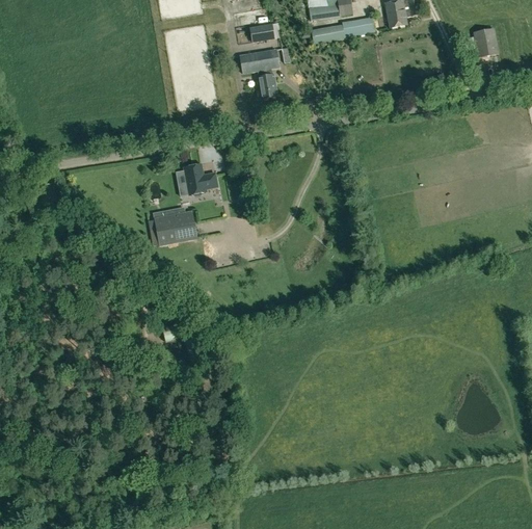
[(307,0),(310,18),(352,12),(350,0),(307,0)]
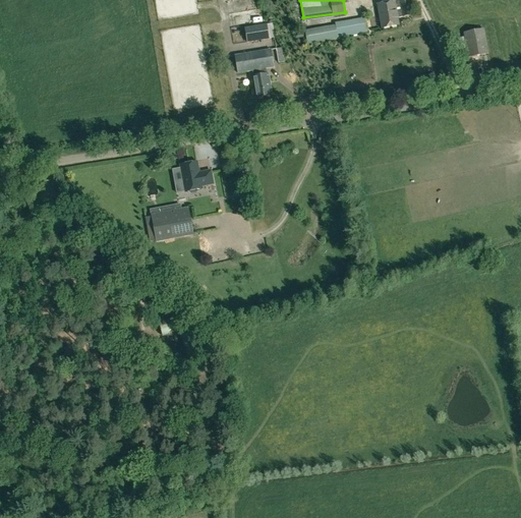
[(387,0),(377,2),(382,25),(399,22),(397,15),(411,13),(408,0),(387,0)]
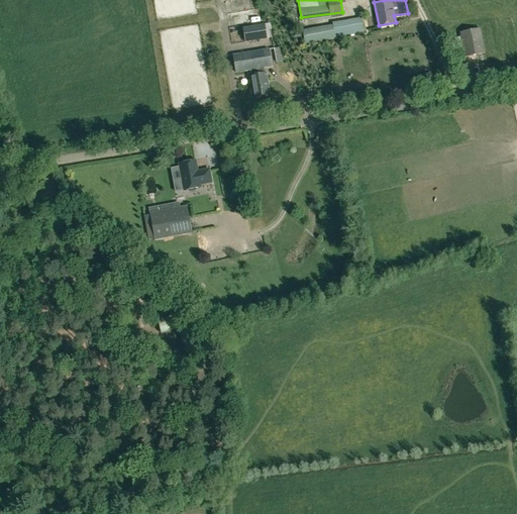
[(343,21),(303,28),(305,42),(335,37),(334,34),(338,34),(340,45),(345,44),(344,38),(366,34),(363,18),(343,22),(343,21)]
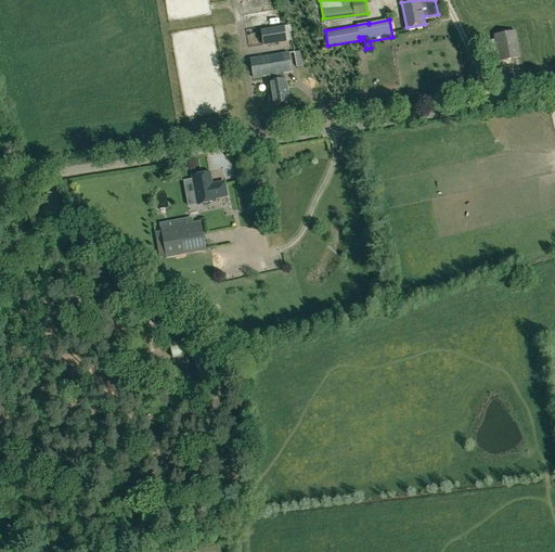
[(262,42),(286,39),(284,23),(260,26),(262,42)]
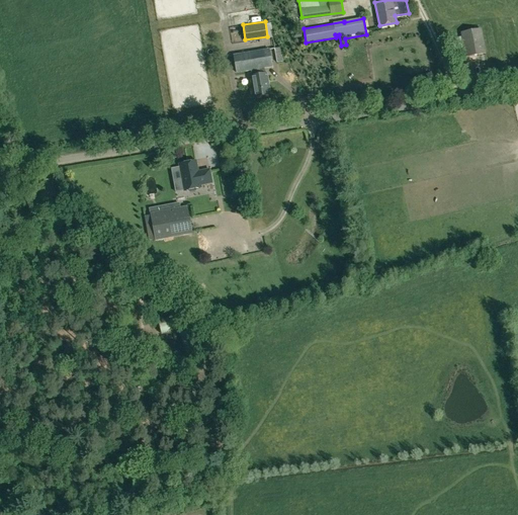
[(482,26),(460,29),(465,55),(486,52),(482,26)]
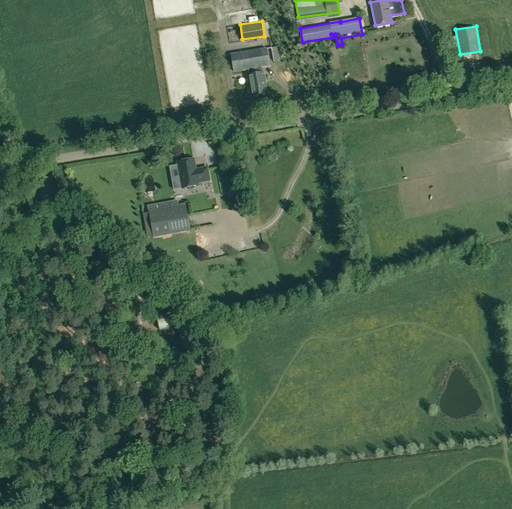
[(281,58),(280,52),(278,44),(271,46),(273,59),(281,58)]
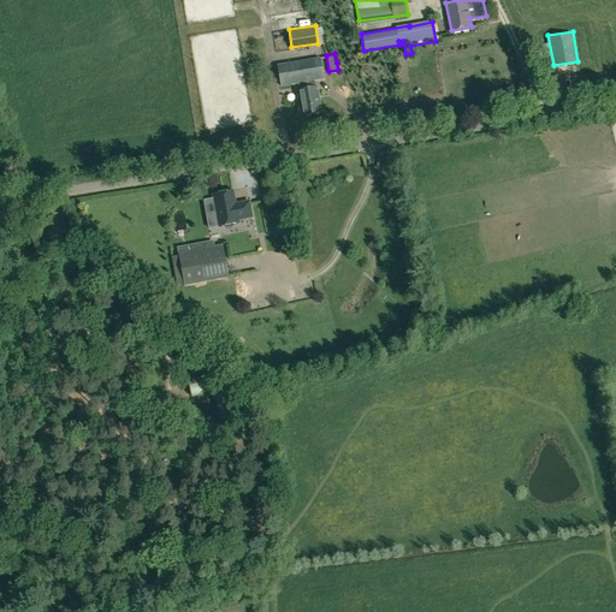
[(320,55),(277,63),(280,84),(301,81),(302,88),(298,88),(302,112),(321,110),(318,84),(314,85),(313,79),(324,77),(320,55)]
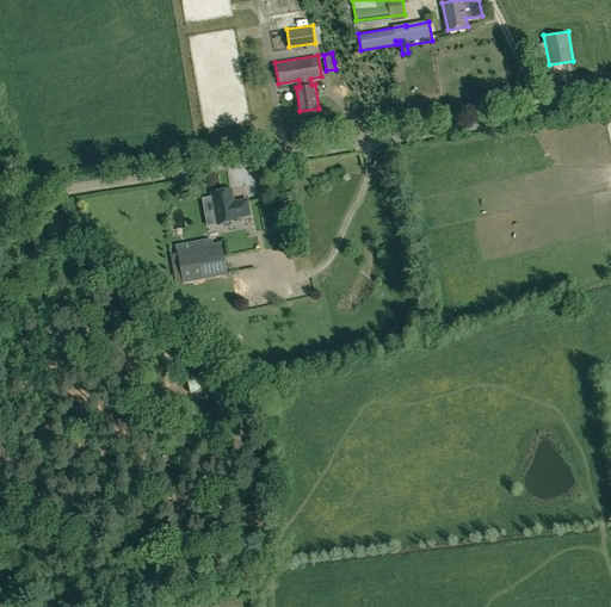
[(223,220),(236,217),(238,224),(255,221),(253,209),(235,212),(230,189),(211,192),(216,214),(222,212),(223,220)]
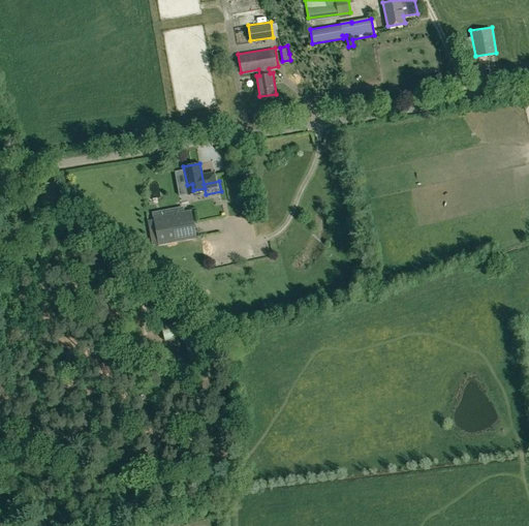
[(191,208),(153,215),(158,244),(196,237),(191,208)]
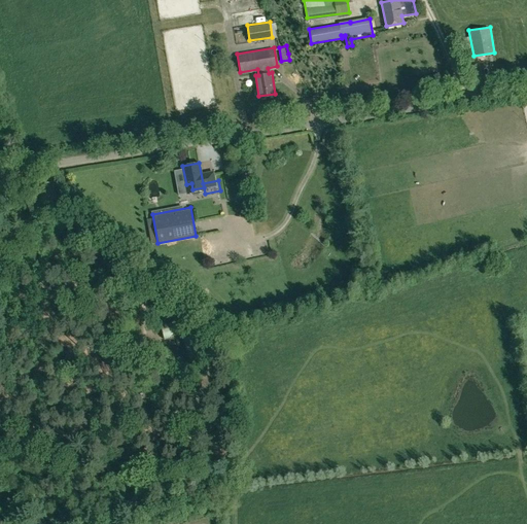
[(183,316),(160,321),(164,337),(187,332),(183,316)]
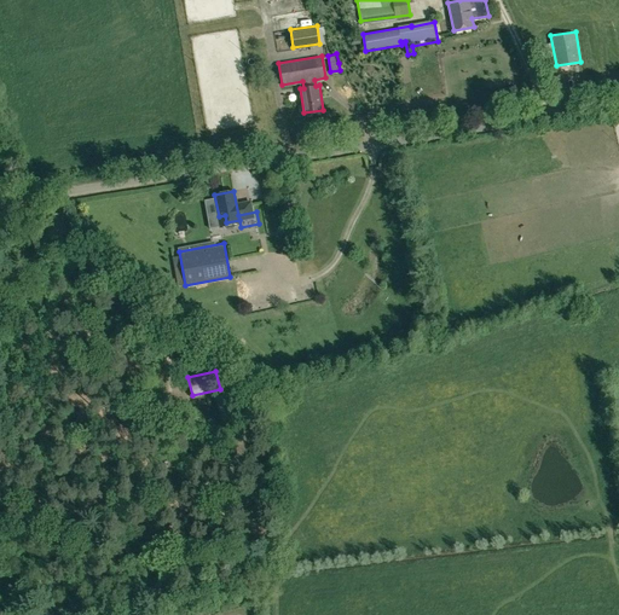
[(223,423),(239,418),(231,389),(215,394),(223,423)]
